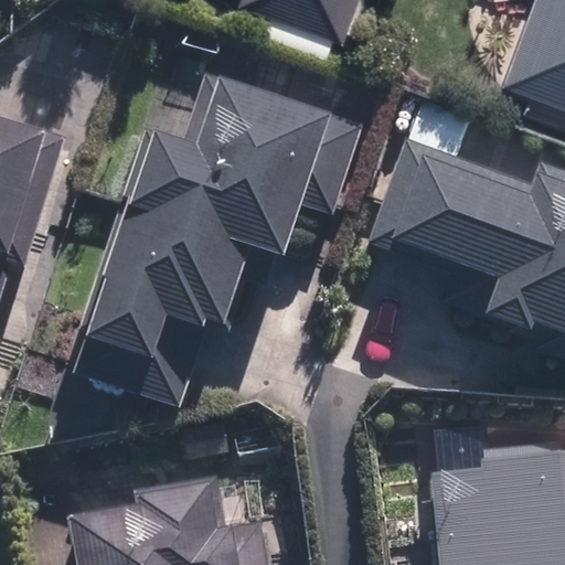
[(281,0),(354,27),(363,0),(281,0)]
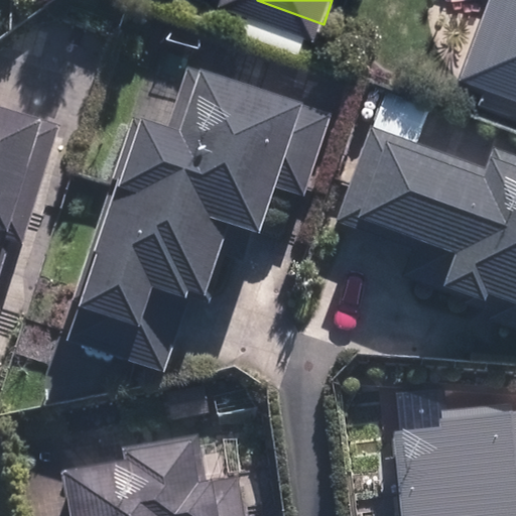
[(515,0),(485,0),(463,67),(515,85),(515,0)]
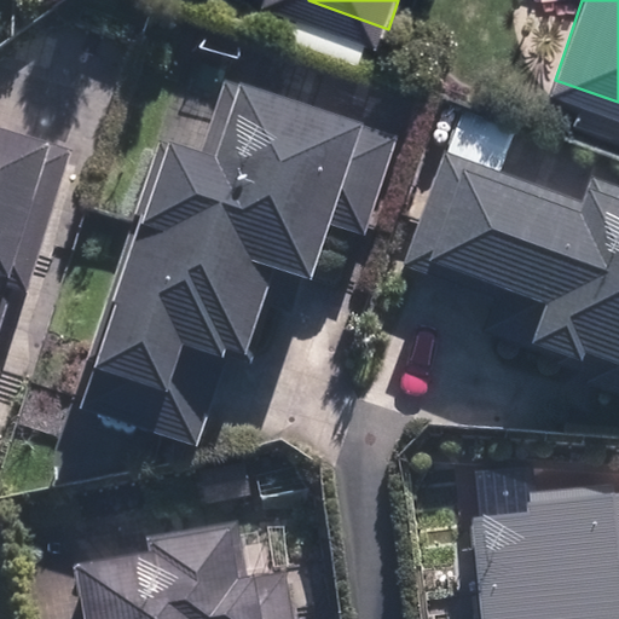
[(163,139),(91,404),(215,439),(264,262),(336,285),(383,136),(231,88),(212,152),(163,139)]
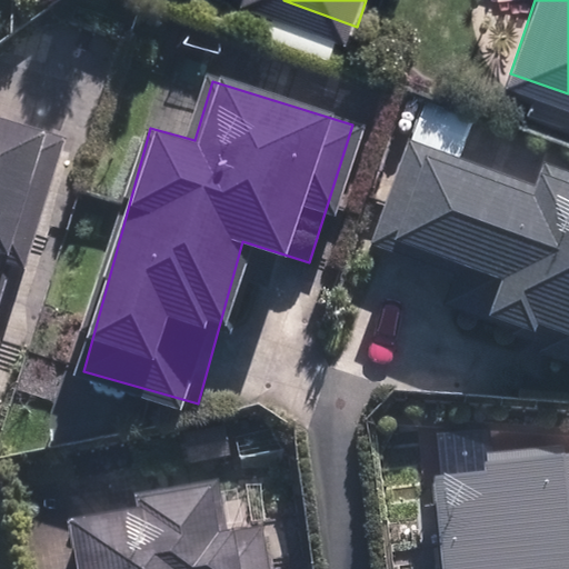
[(0,343),(63,142),(0,122),(0,343)]
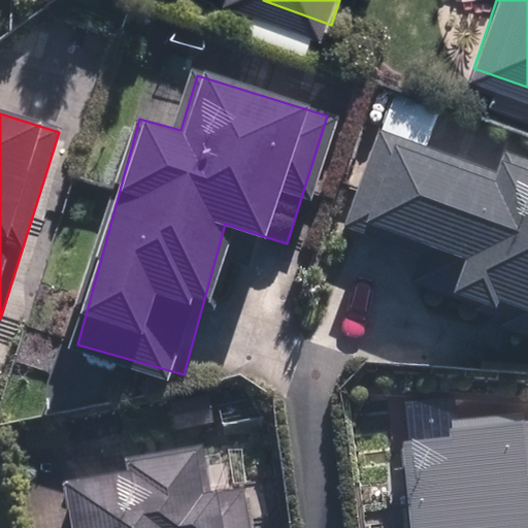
[(527,314),(527,159),(507,153),(500,174),(376,130),(341,227),(468,273),(462,293),(527,314)]
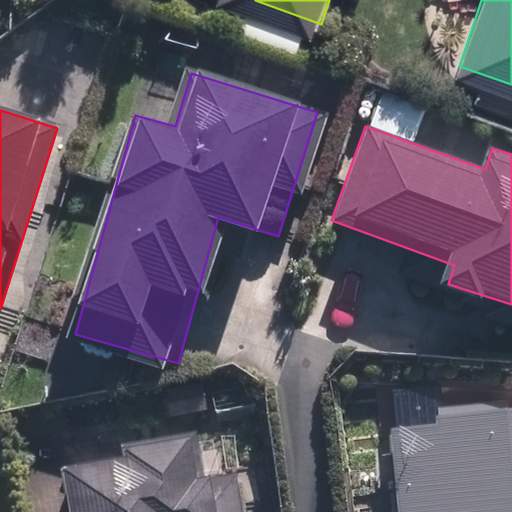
[(511,511),(511,415),(407,424),(414,511),(511,511)]
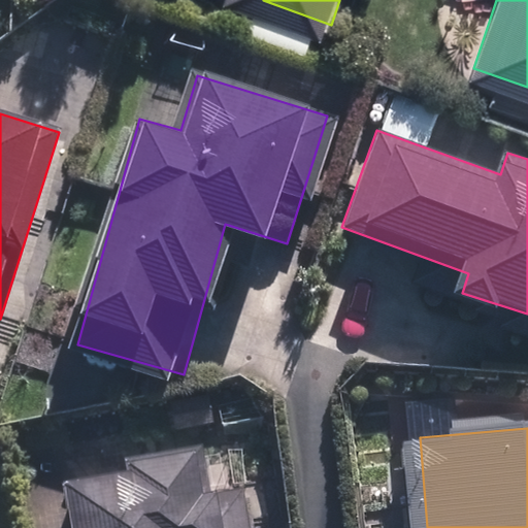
[(253,527),(243,465),(85,491),(91,527),(253,527)]
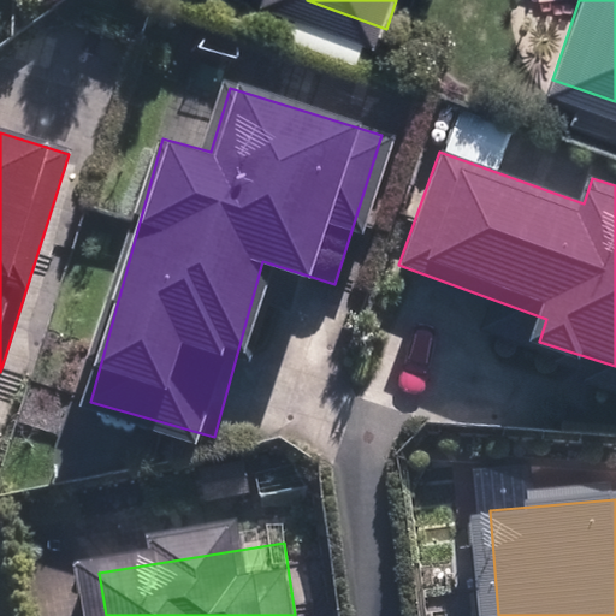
All buildings are outlined.
